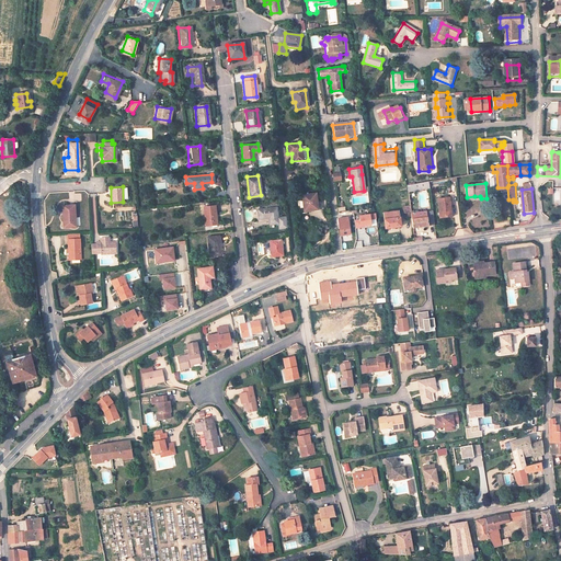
[(317,208),(315,193),(300,195),(301,210),(317,208)]
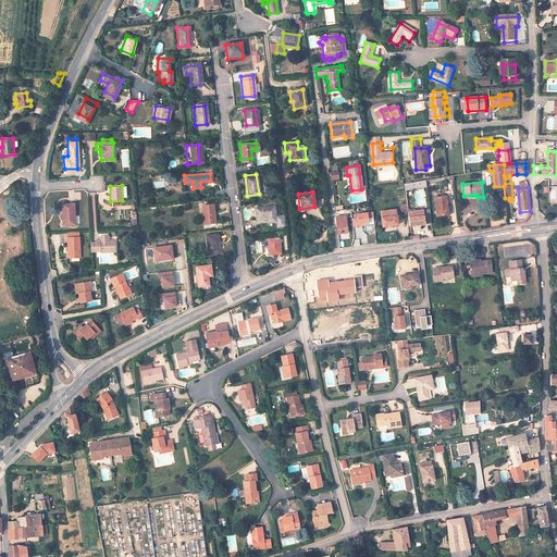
[(446,207),(446,197),(434,198),(436,217),(446,217),(445,207),(446,207)]
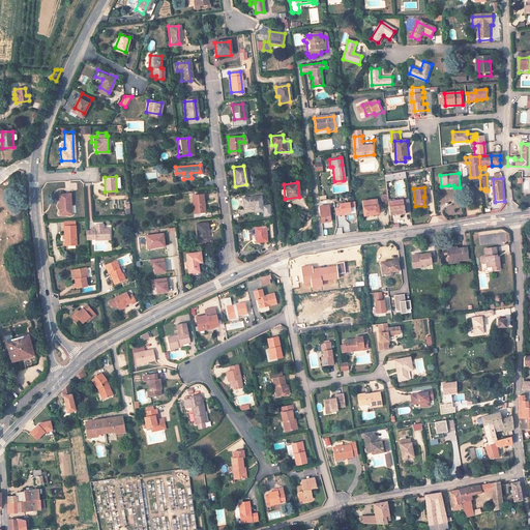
[(203,211),(201,195),(190,196),(192,212),(203,211)]
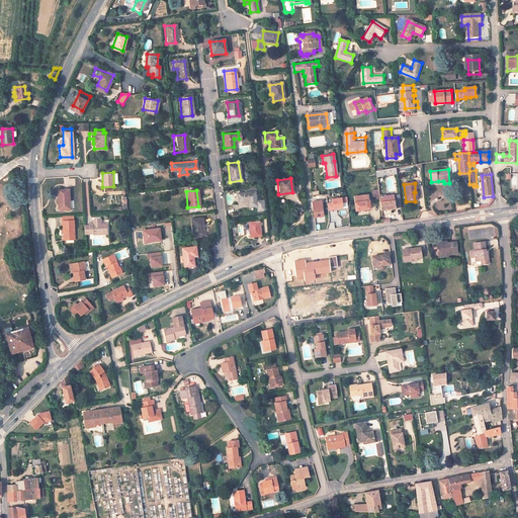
[(257,200),(255,190),(237,192),(238,200),(249,199),(250,205),(257,204),(258,210),(263,210),(262,199),(257,200)]
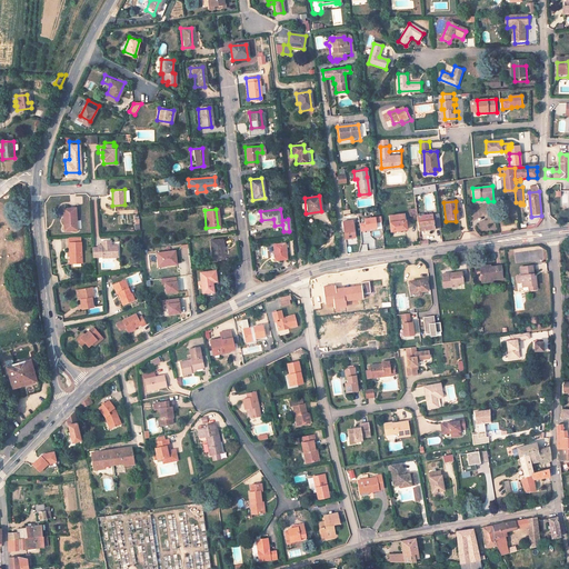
[(76,229),(75,210),(61,210),(61,225),(68,225),(68,229),(76,229)]
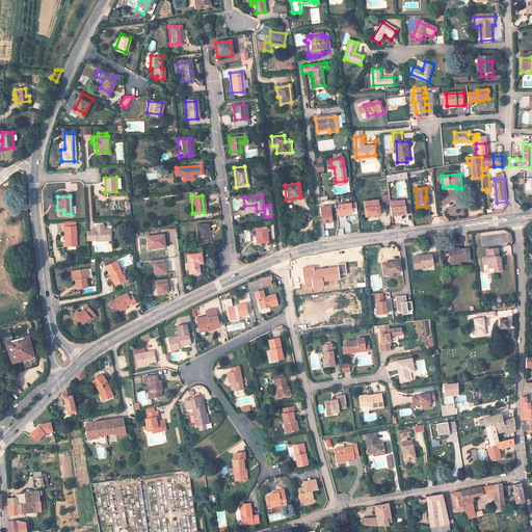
[(410,212),(408,198),(389,202),(390,215),(410,212)]
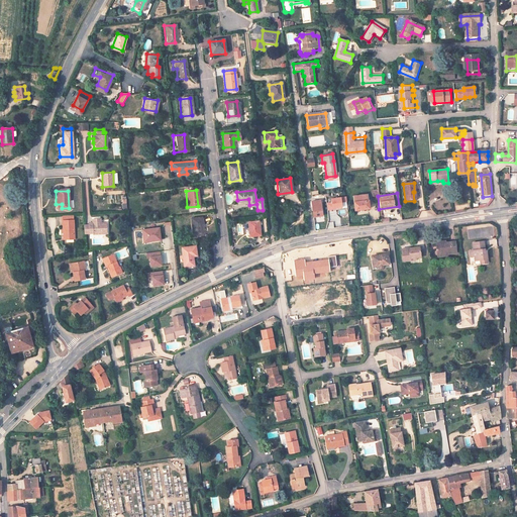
[(368,209),(366,194),(351,195),(353,210),(368,209)]
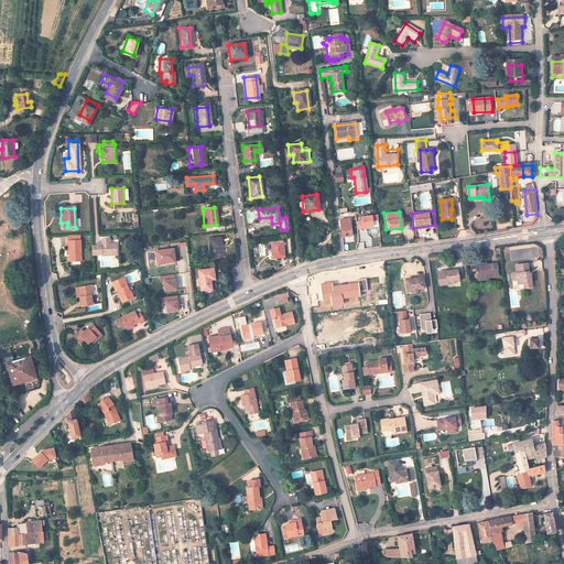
[(356,221),(356,229),(366,228),(366,227),(372,226),(371,220),(378,219),(377,215),(360,217),(360,220),(356,221)]
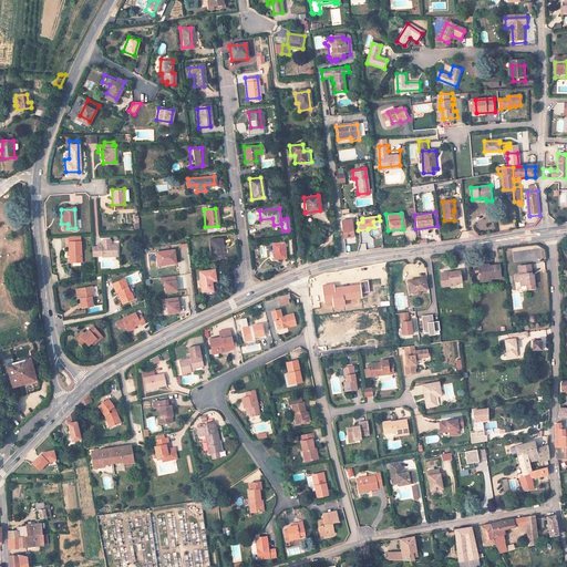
[(351,219),(341,220),(342,228),(343,238),(353,236),(351,219)]
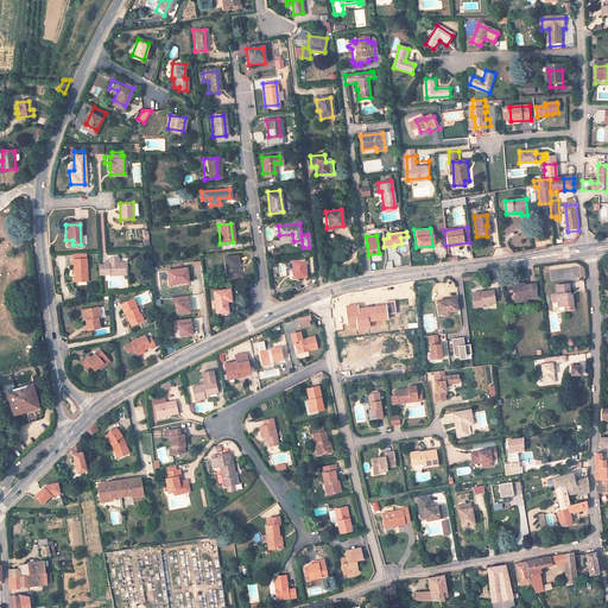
[(83,280),(83,252),(71,253),(71,268),(74,268),(74,280),(83,280)]
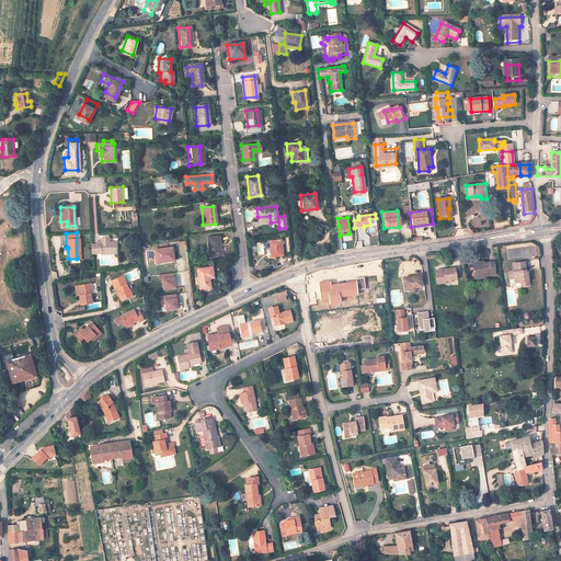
[(218,253),(217,236),(206,236),(208,254),(218,253)]
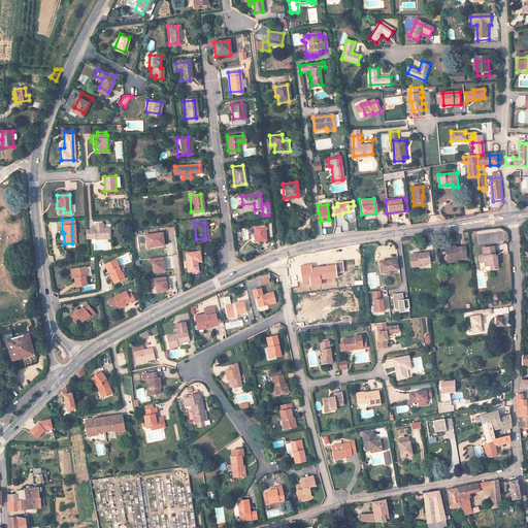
[(105,238),(105,226),(96,226),(96,224),(92,224),(92,229),(89,229),(89,239),(105,238)]
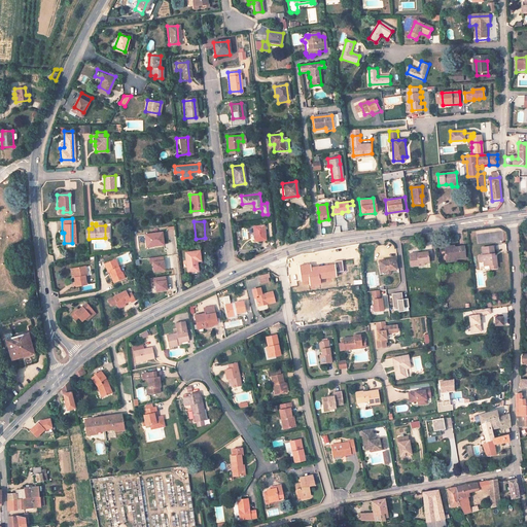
[(265,238),(264,224),(253,225),(254,239),(265,238)]
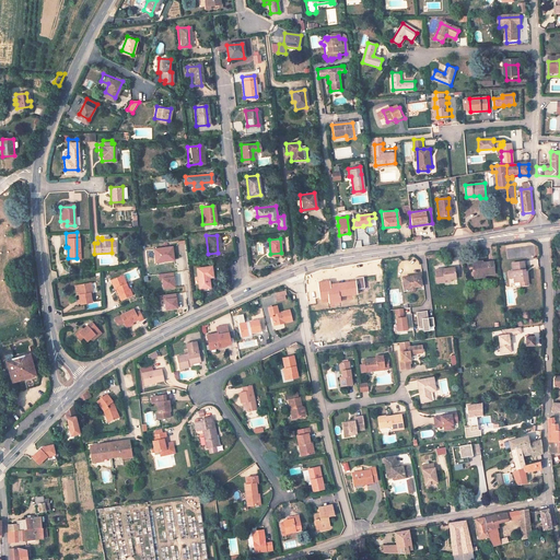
[(170,261),(170,248),(150,249),(151,260),(160,259),(160,261),(170,261)]
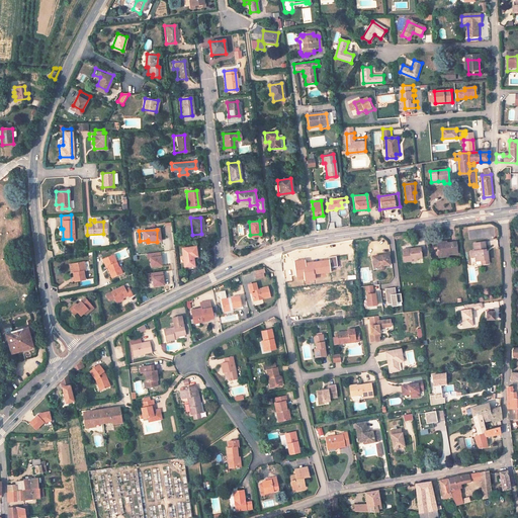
[(488,247),(487,238),(477,240),(478,247),(476,247),(477,253),(478,253),(479,257),(484,257),(491,256),(490,247),(488,247)]
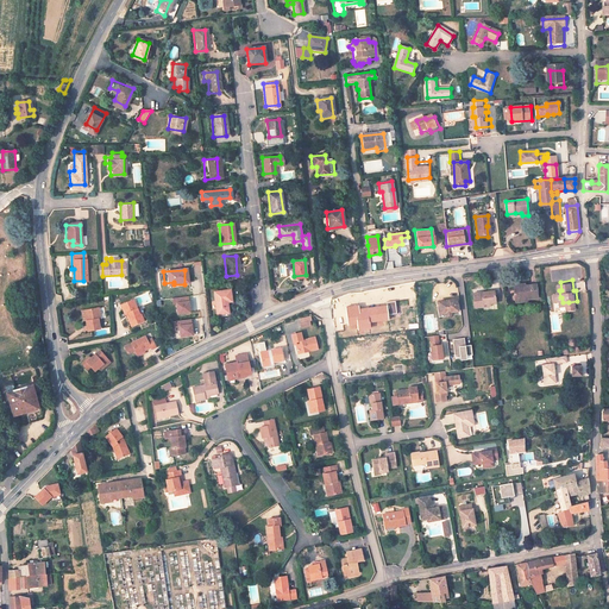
[(540,294),(539,282),(528,283),(522,283),(522,281),(516,282),(519,296),(531,295),(540,294)]
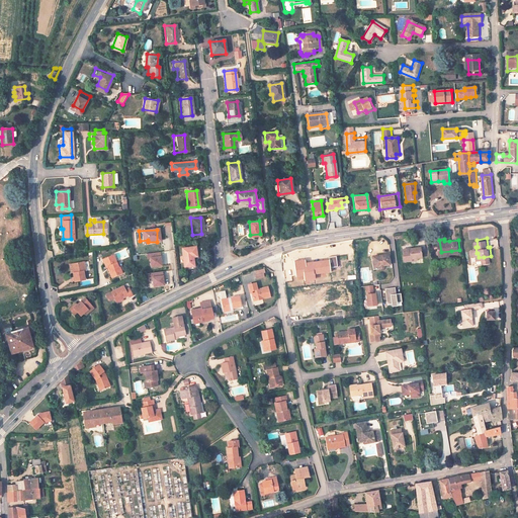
[(193,255),(192,244),(181,245),(183,266),(190,265),(190,255),(193,255)]
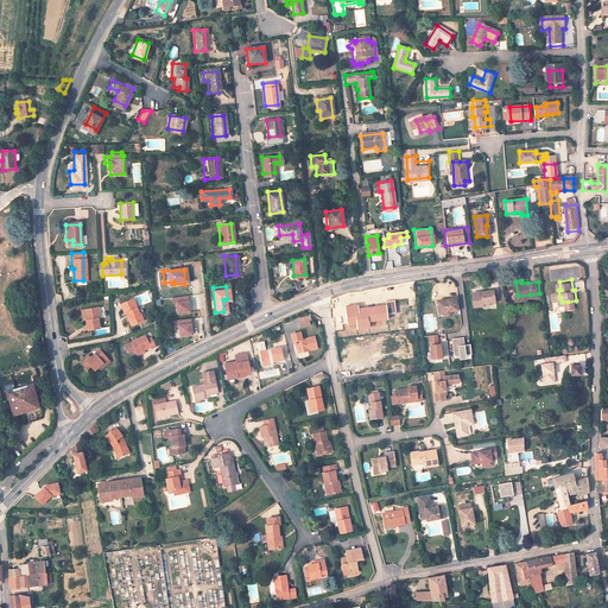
[(496,287),(474,290),(476,302),(498,299),(496,287)]
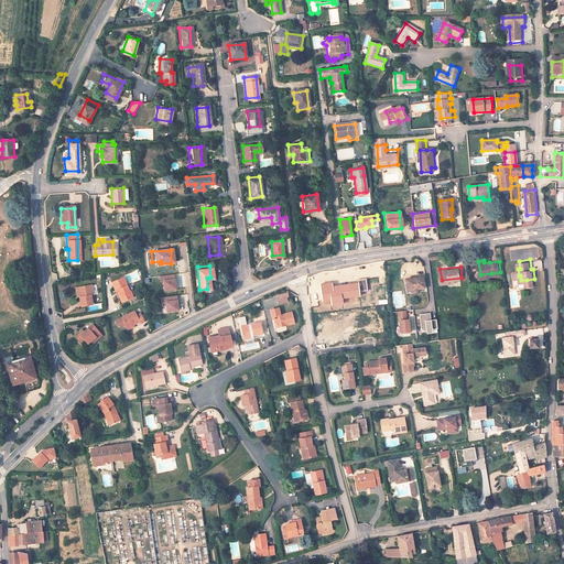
[(174,274),(159,275),(160,281),(161,281),(162,291),(175,290),(174,274)]
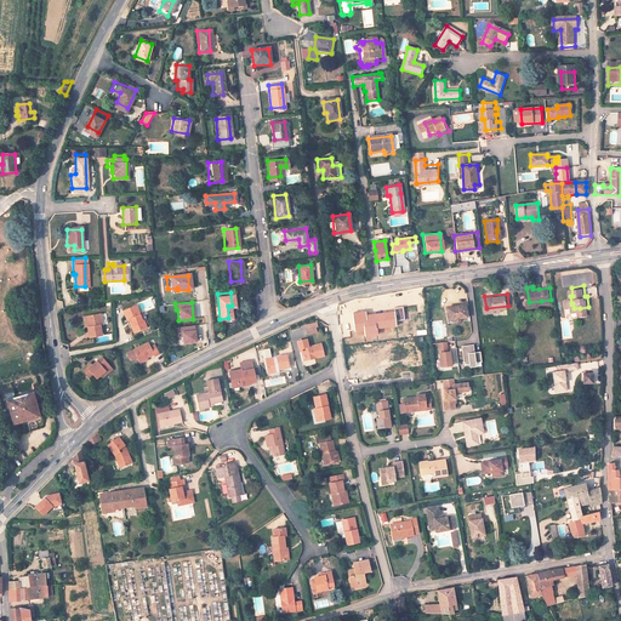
[(469,314),(467,302),(449,305),(450,311),(448,311),(449,320),(462,319),(461,315),(469,314)]
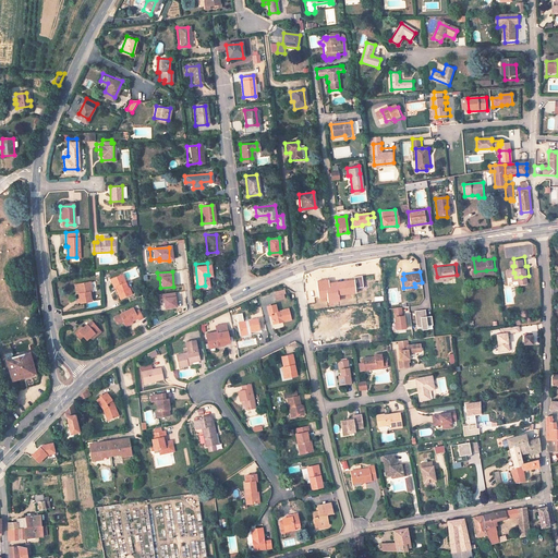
[(124,287),(122,281),(119,274),(108,278),(111,287),(114,284),(117,288),(113,290),(118,298),(125,294),(124,292),(129,291),(126,286),(124,287)]
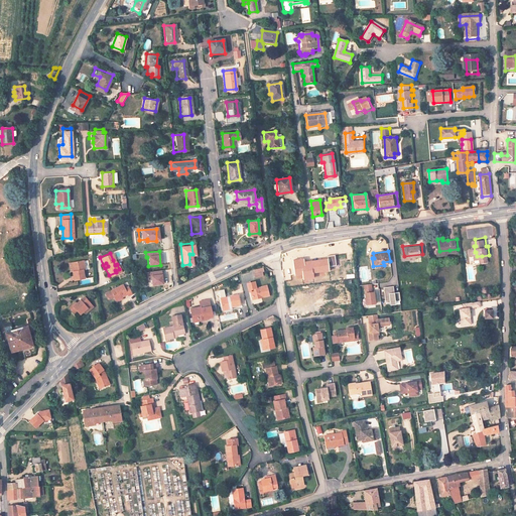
[(83,268),(82,259),(71,261),(72,270),(70,270),(71,279),(82,278),(81,269),(83,268)]
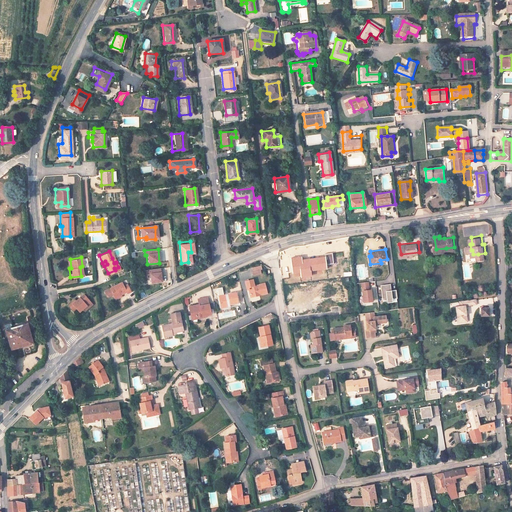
[(327,268),(325,257),(308,260),(309,262),(302,263),(302,260),(302,257),(291,259),(292,273),(300,272),(301,277),(311,276),(310,270),(327,268)]
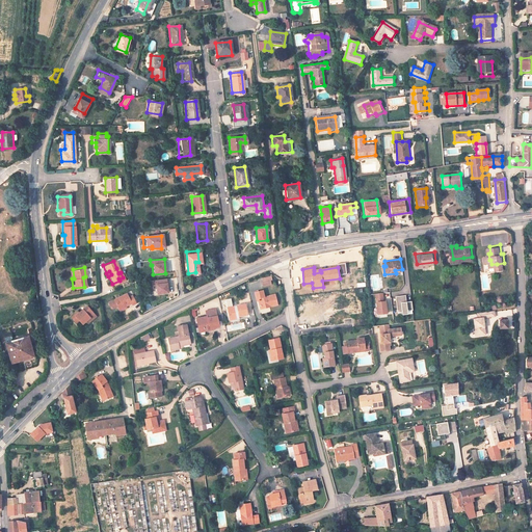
[(263,278),(263,282),(264,286),(271,285),(270,281),(272,281),(271,276),(263,278)]
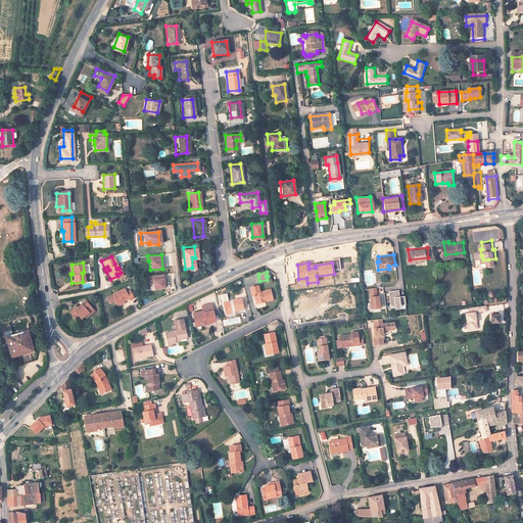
[(163,274),(151,275),(152,289),(165,288),(163,274)]
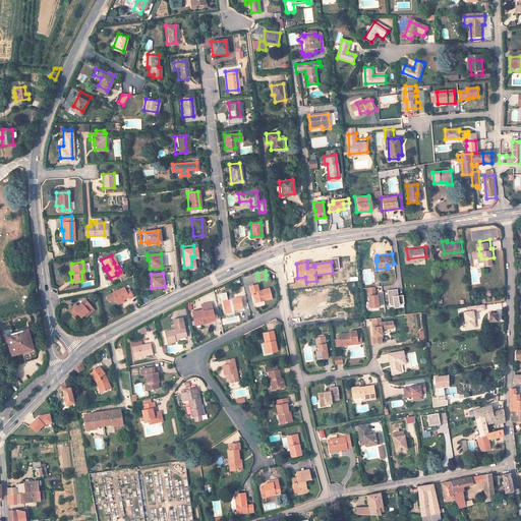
[(273,298),(271,288),(259,291),(257,284),(249,286),(251,293),(253,292),(255,302),(273,298)]
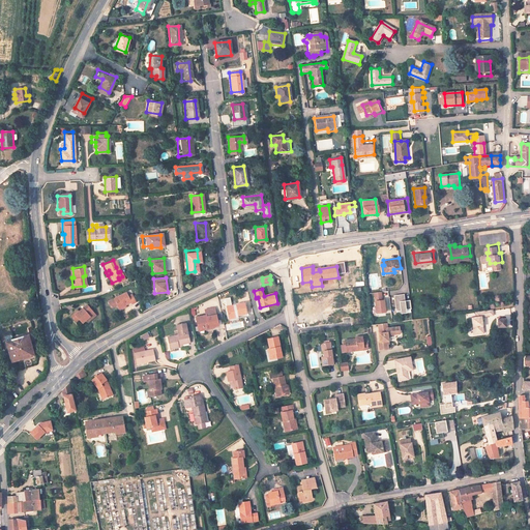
[(382,290),(375,290),(378,311),(386,310),(385,298),(383,298),(382,290)]
